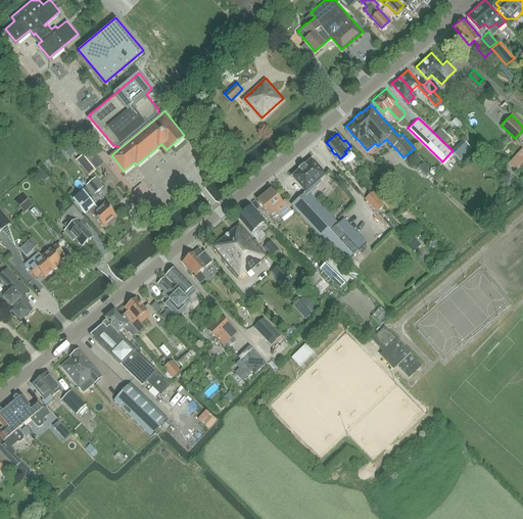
[(69,140),(64,145),(70,152),(76,147),(69,140)]
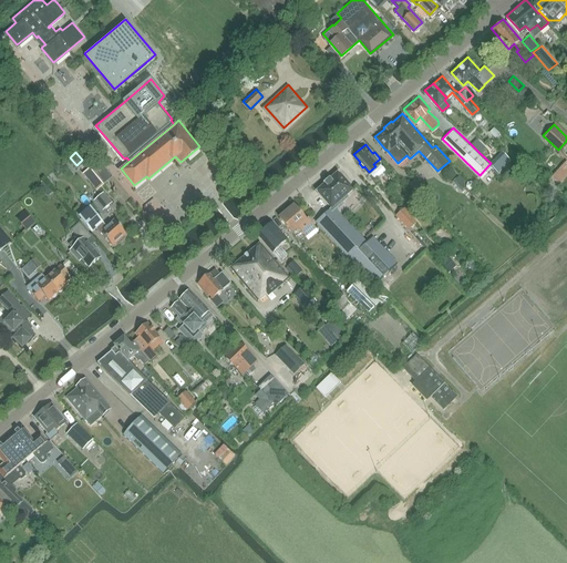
[(504,152),(492,163),(498,170),(511,157),(504,152)]
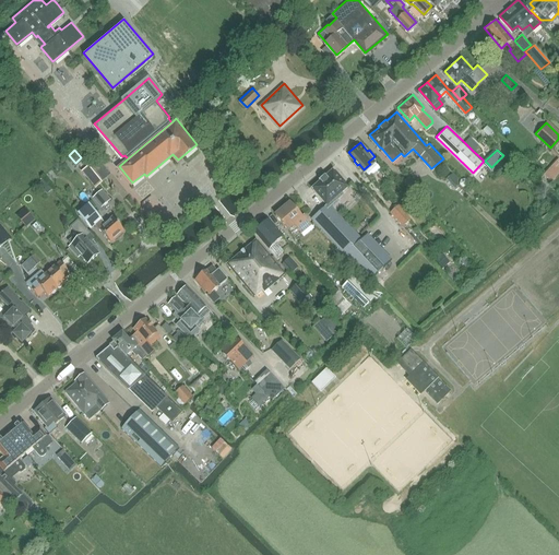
[(97,156),(88,163),(88,164),(102,179),(110,172),(97,156)]
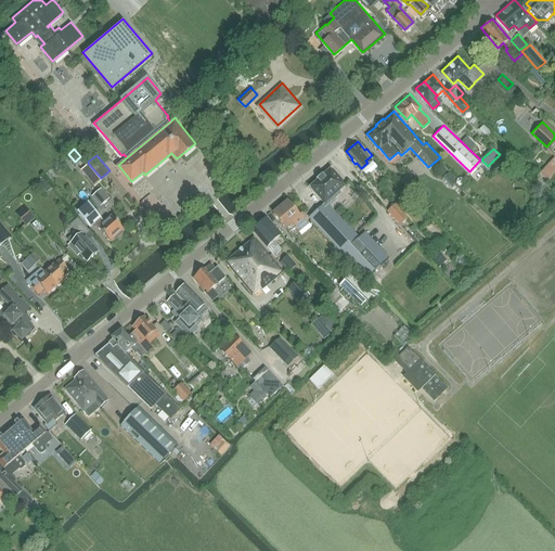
[(477,174),(482,165),(478,162),(473,170),(477,174)]
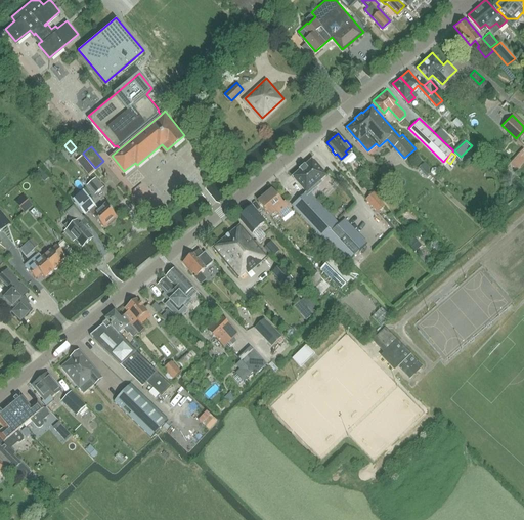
[(319,177),(325,172),(311,157),(292,173),(306,189),(314,182),(318,186),(323,181),(319,177)]
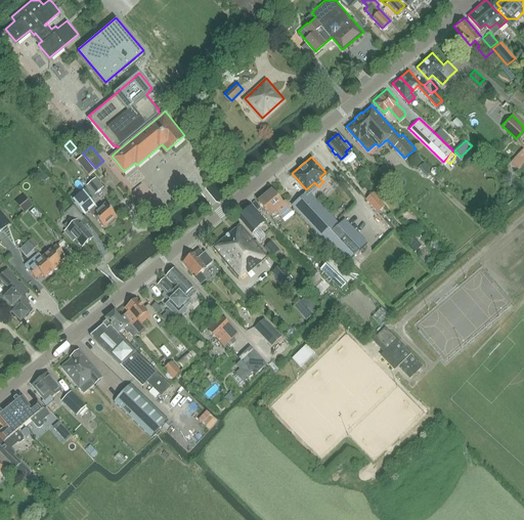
[(131,184),(148,203),(158,195),(141,176),(131,184)]
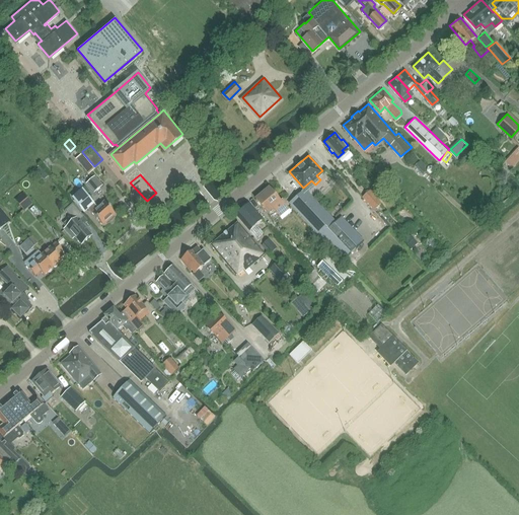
[(96,175),(87,182),(93,191),(102,182),(96,175)]
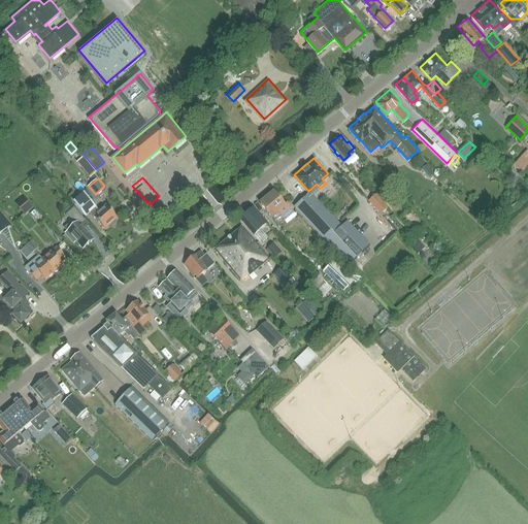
[(273,189),(260,200),(271,214),(272,216),(278,211),(285,218),(294,209),(287,200),(285,202),(273,189)]
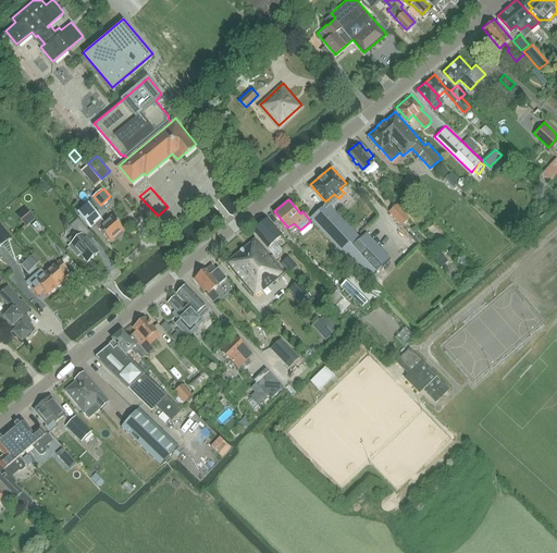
[(401,222),(409,216),(396,201),(388,208),(401,222)]
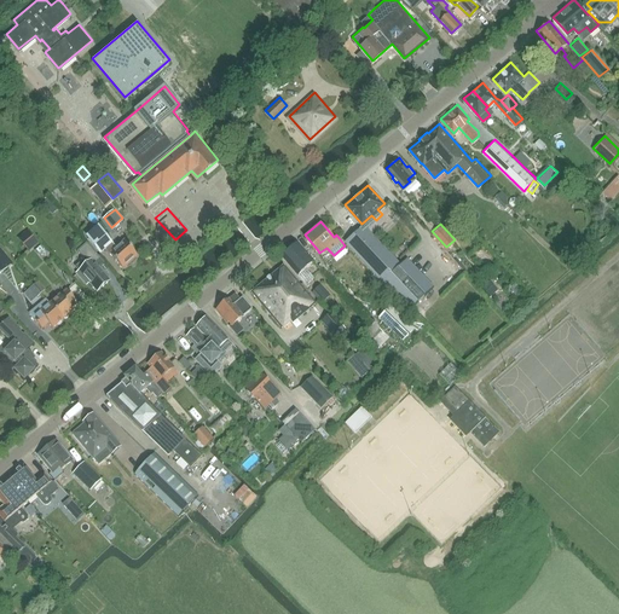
[(126,238),(117,245),(100,225),(88,235),(97,244),(102,241),(123,266),(138,253),(126,238)]
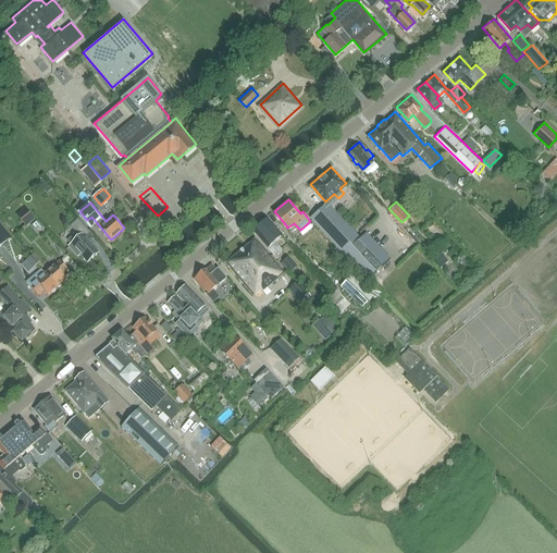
[(359,235),(358,234),(329,203),(312,217),(343,250),(368,277),(390,256),(366,230),(359,235)]
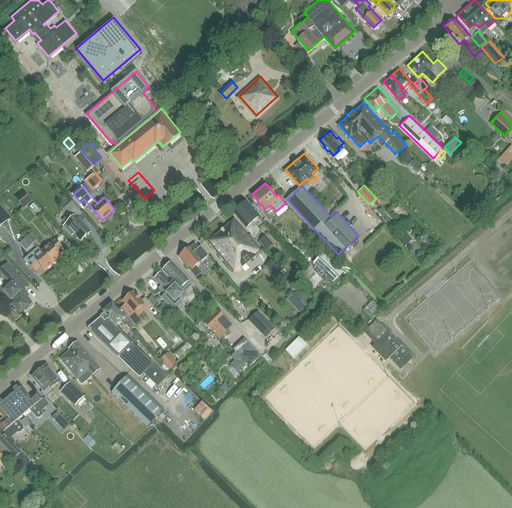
[(15,194),(23,204),(31,197),(23,187),(15,194)]
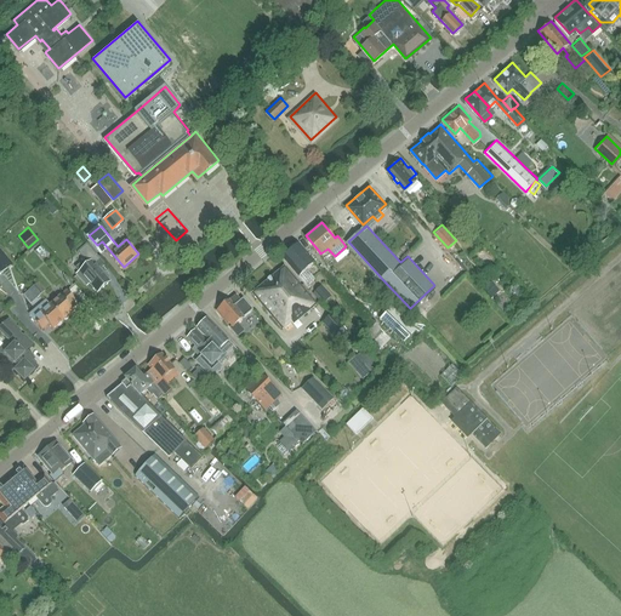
[(86,240),(78,249),(89,261),(77,272),(86,283),(89,280),(97,289),(109,278),(95,261),(100,256),(86,240)]
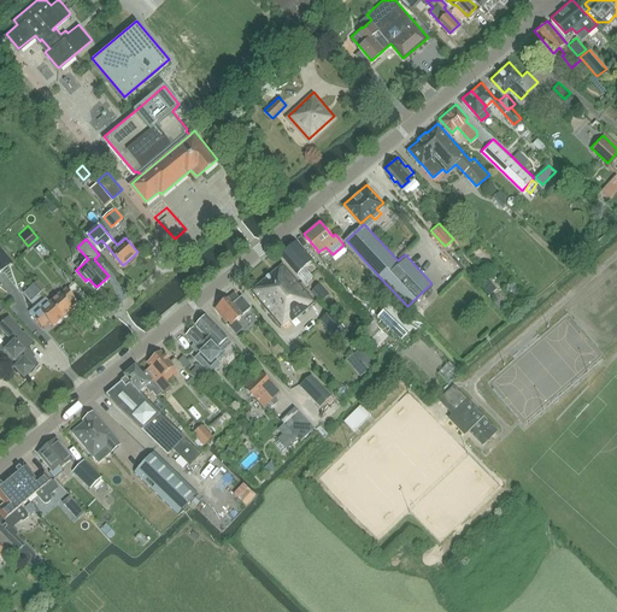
[(306,278),(312,274),(305,264),(312,258),(297,240),(281,253),(306,282),(309,281),(306,278)]
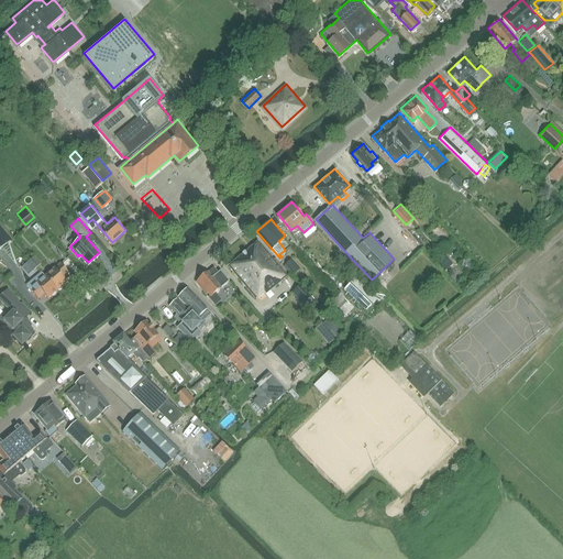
[(265,291),(287,273),(257,238),(229,263),(256,295),(264,289),(265,291)]
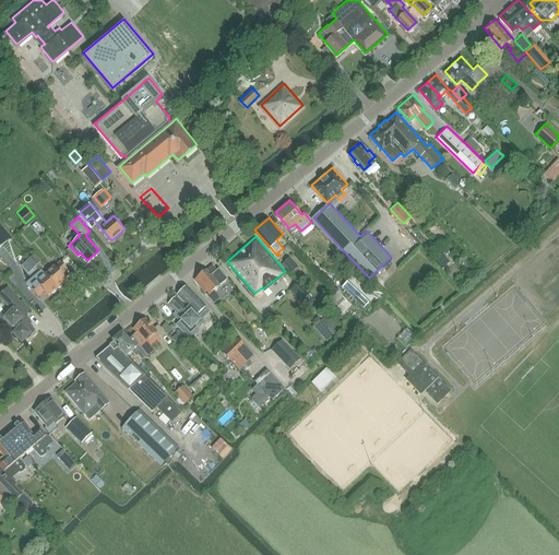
[(37,262),(42,259),(35,251),(32,255),(37,262)]
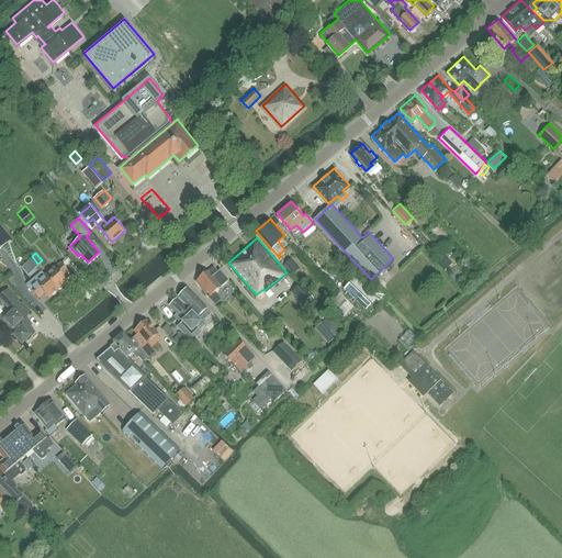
[(300,266),(291,255),(284,260),(294,271),(300,266)]
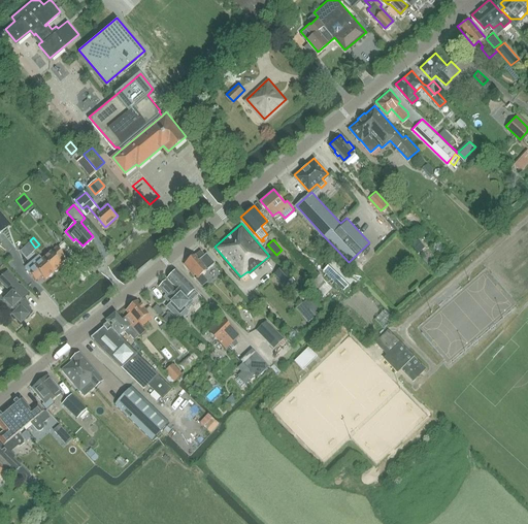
[(27,243),(22,249),(27,255),(32,251),(35,248),(30,240),(27,243)]
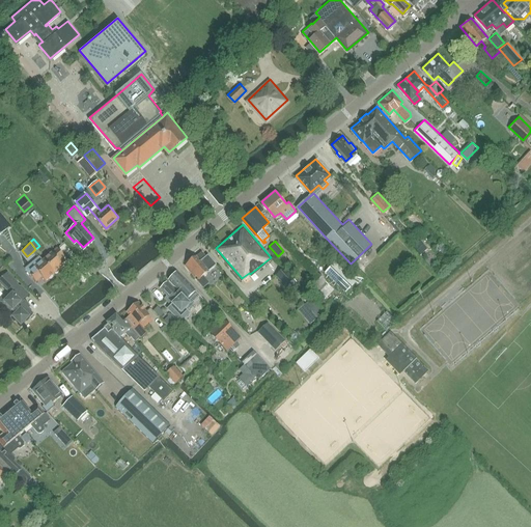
[(51,247),(42,255),(53,270),(54,269),(54,270),(56,270),(59,268),(58,265),(64,259),(60,255),(64,252),(56,244),(52,248),(51,247)]
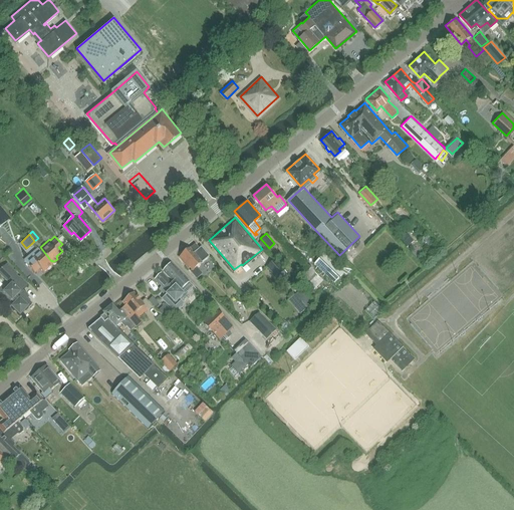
[(196,264),(209,253),(201,244),(199,246),(195,242),(181,254),(184,258),(183,259),(188,265),(190,264),(192,267),(191,268),(197,275),(202,271),(196,264)]
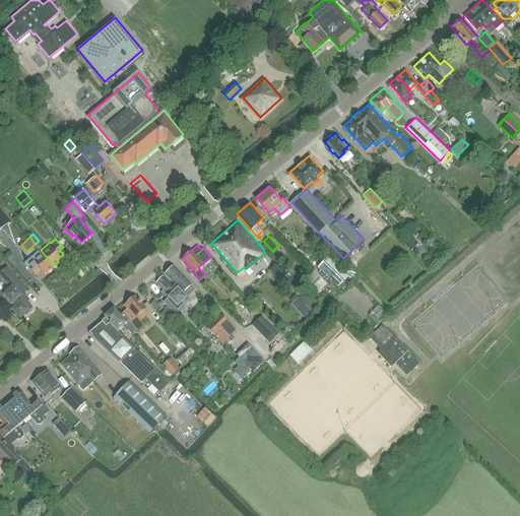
[(41,250),(38,246),(23,259),(36,272),(41,268),(44,271),(47,268),(50,269),(52,267),(51,264),(52,264),(41,250)]
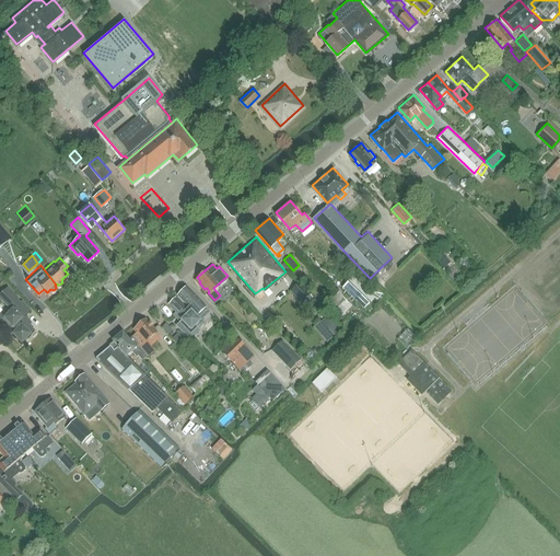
[(372,282),(366,287),(353,274),(342,284),(364,305),(375,296),(376,297),(381,292),(372,282)]
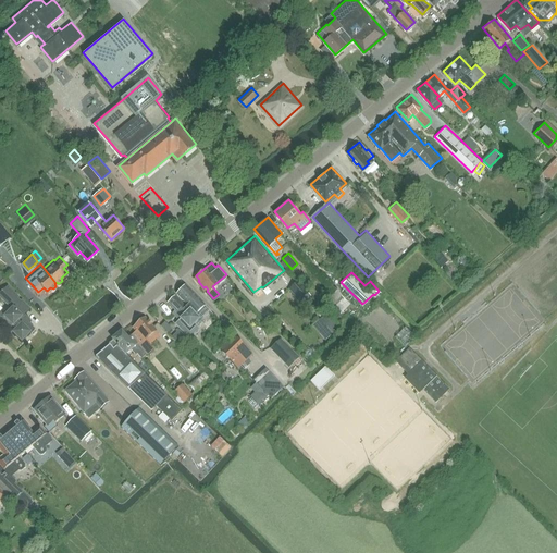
[(288,285),(299,298),(309,290),(298,277),(288,285)]
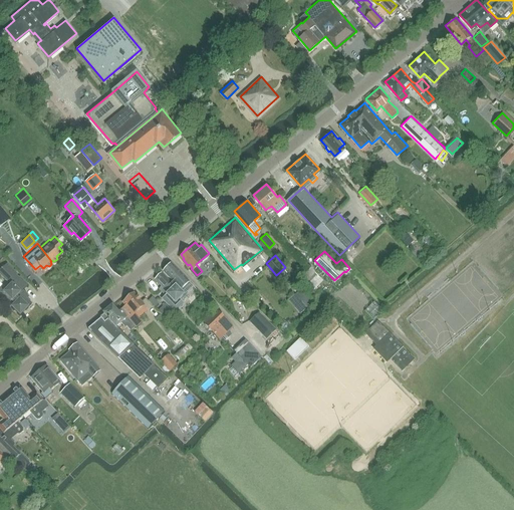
[(15,301),(12,305),(20,313),(29,305),(28,304),(32,301),(24,293),(26,291),(23,288),(28,282),(18,272),(7,261),(0,268),(0,271),(8,280),(1,287),(15,301)]
